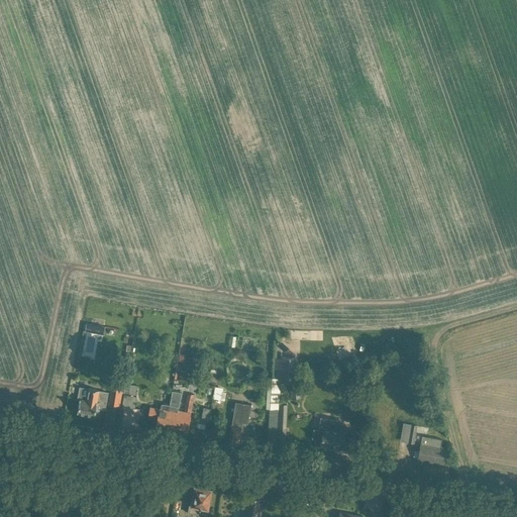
[(87,323),(85,331),(95,333),(96,325),(87,323)]
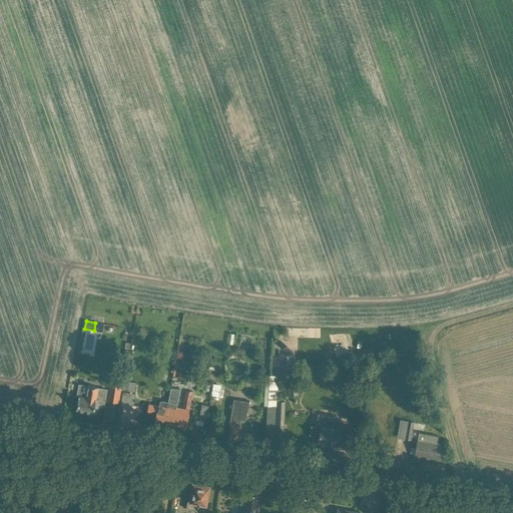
[(279,354),(279,378),(294,379),(294,355),(279,354)]
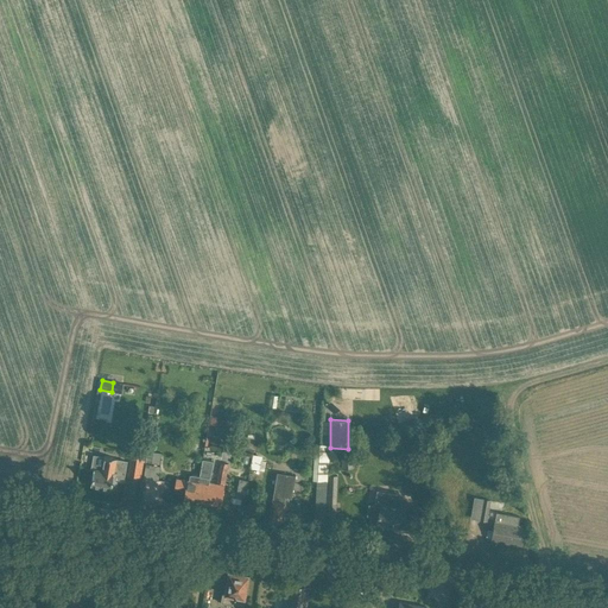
[(127,475),(141,477),(146,447),(133,444),(127,475)]
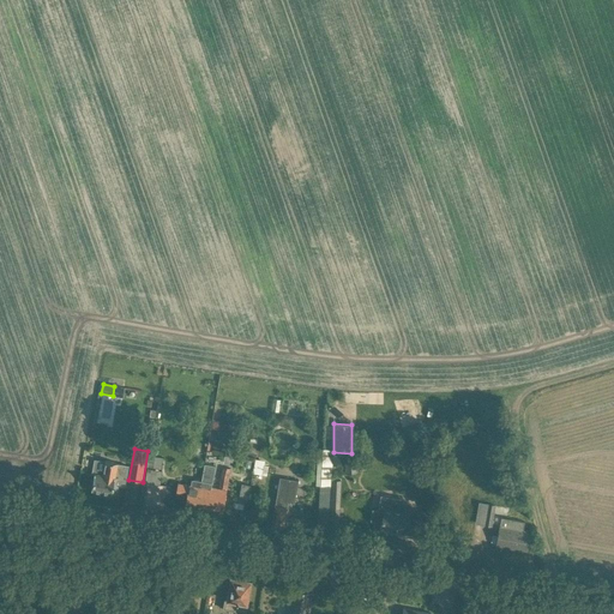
[(344,473),(356,471),(355,458),(343,459),(344,473)]
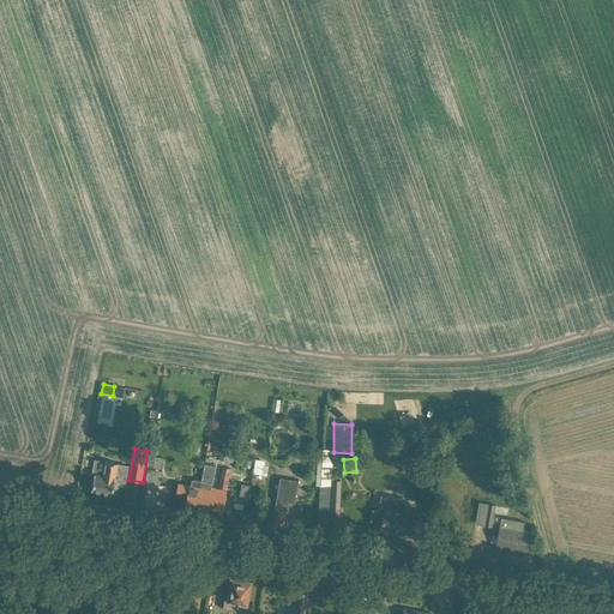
[(266,474),(269,462),(254,459),(252,473),(266,474)]
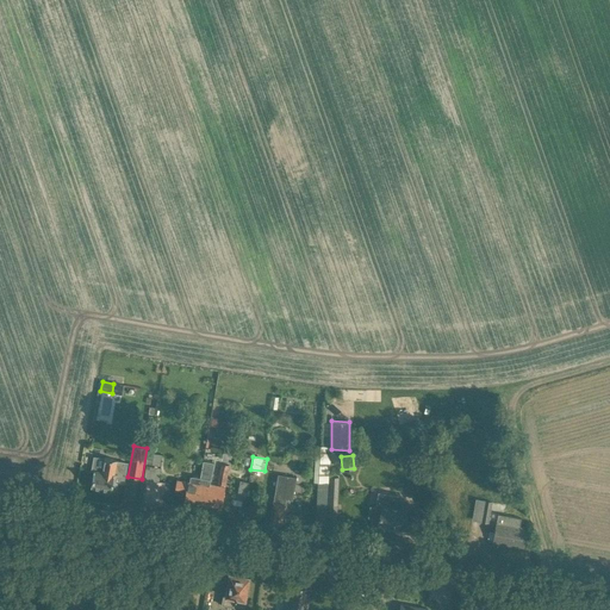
[(94,470),(93,474),(91,486),(100,487),(99,492),(109,493),(110,490),(117,491),(119,474),(113,473),(116,459),(105,458),(103,471),(94,470)]
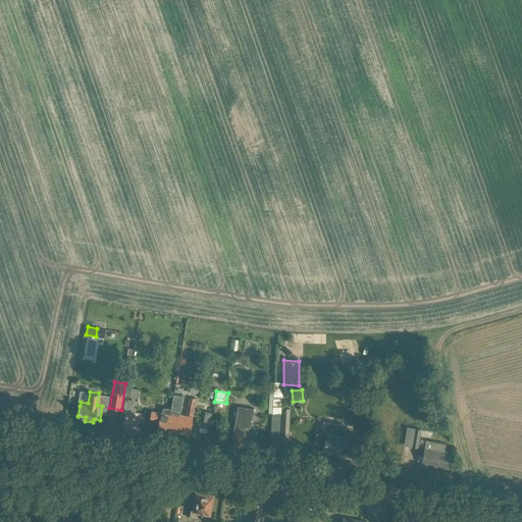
[(173,394),(171,406),(165,405),(164,408),(162,407),(162,412),(151,410),(150,419),(159,420),(157,430),(189,436),(196,398),(190,397),(187,415),(179,414),(183,396),(173,394)]
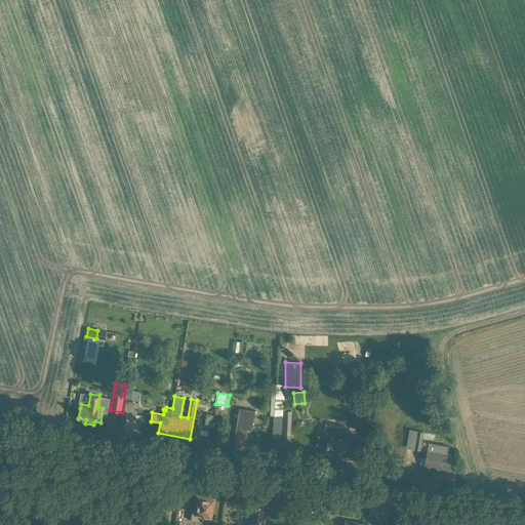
[(232,447),(243,449),(246,434),(245,433),(246,430),(252,430),(255,410),(239,407),(235,432),(232,447)]
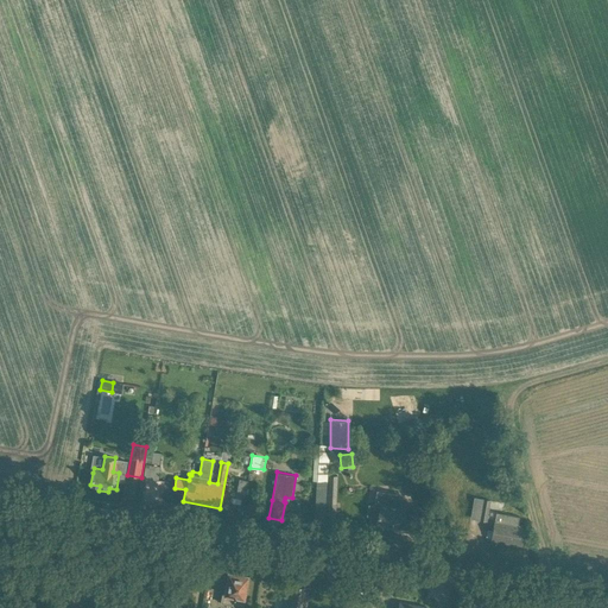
[(234,495),(242,496),(246,480),(238,477),(234,495)]
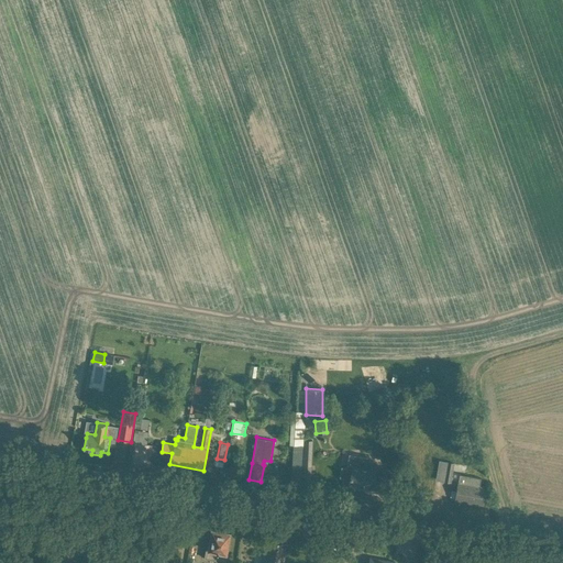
[(352,455),(350,455),(349,466),(352,467),(349,485),(364,487),(364,489),(373,490),(375,479),(377,467),(371,466),(372,459),(362,456),(361,456),(359,455),(356,455),(354,455),(352,455)]
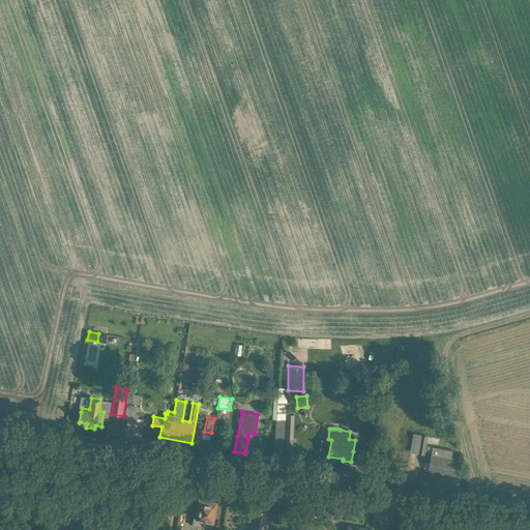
[(421,435),(418,452),(424,453),(428,436),(421,435)]
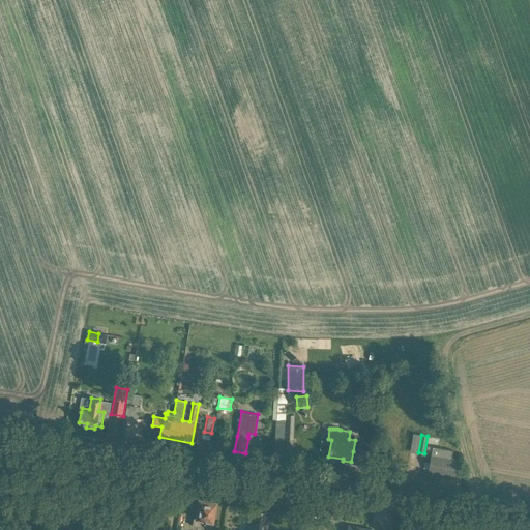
[(455,474),(458,459),(451,458),(452,449),(439,447),(437,458),(431,457),(429,470),(455,474)]
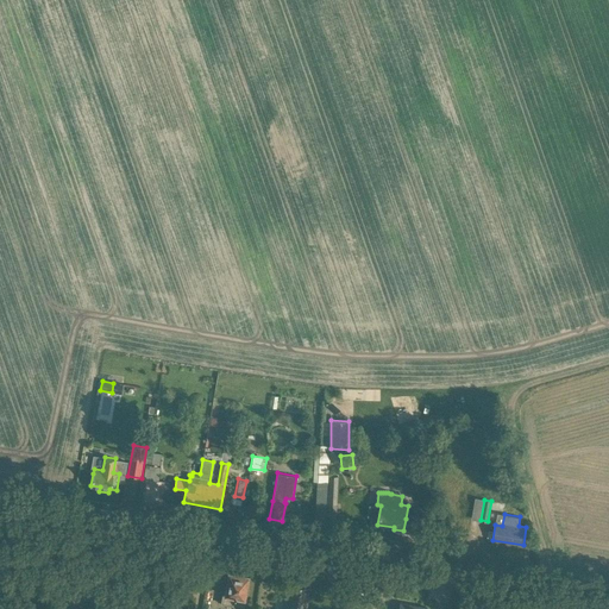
[(230,572),(227,584),(226,586),(225,586),(221,603),(233,606),(233,603),(243,604),(249,576),(230,572)]
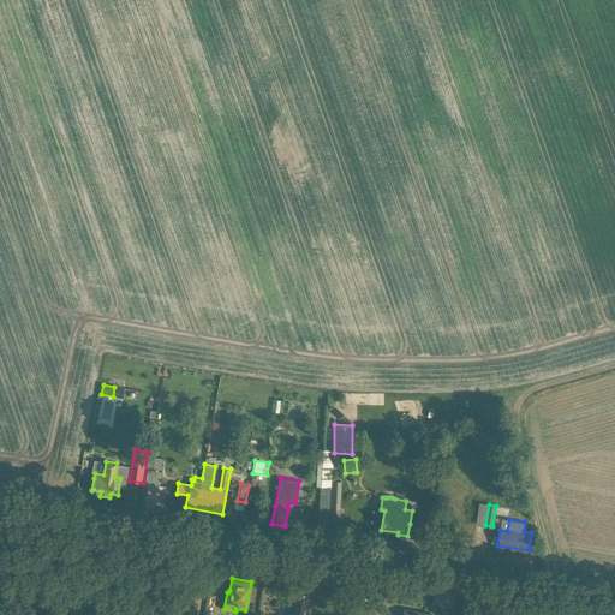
[(305,591),(305,589),(300,587),(300,590),(292,589),(290,601),(287,614),(309,614),(314,592),(305,591)]
